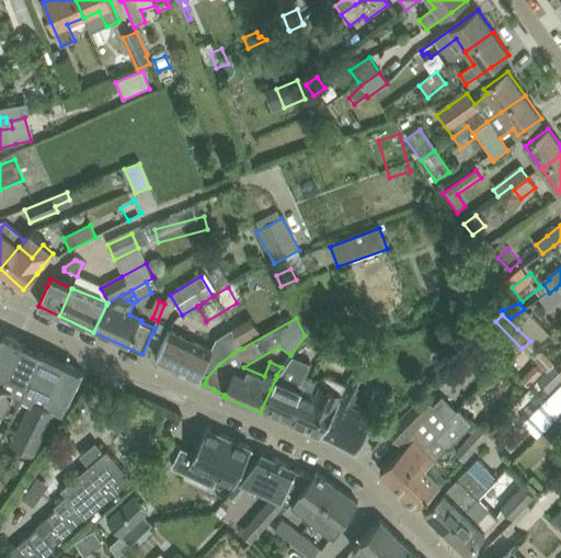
[(340,362),(352,338),(335,330),(323,354),(340,362)]
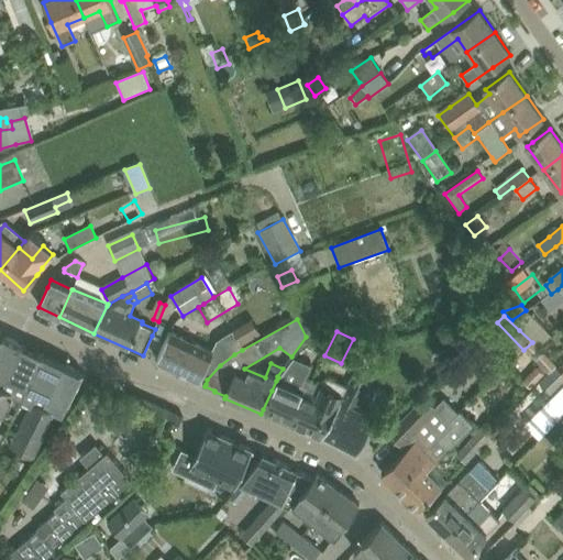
[(156,362),(200,383),(214,353),(170,332),(156,362)]
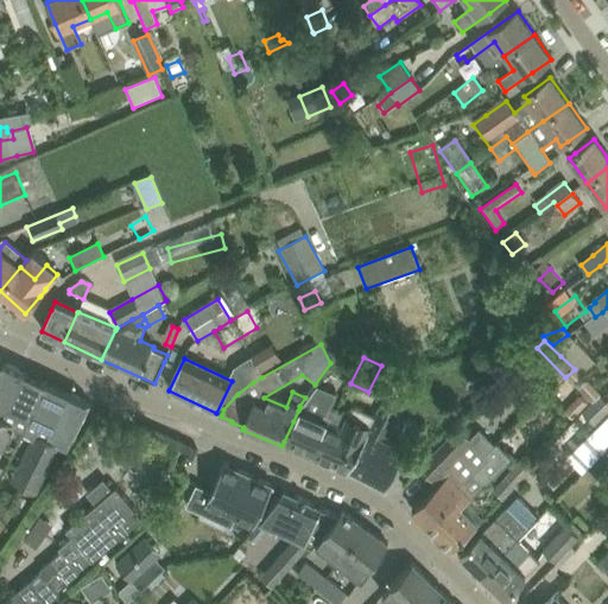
[(232,381),(216,413),(222,414),(223,409),(238,394),(253,382),(261,377),(251,360),(238,368),(232,381)]
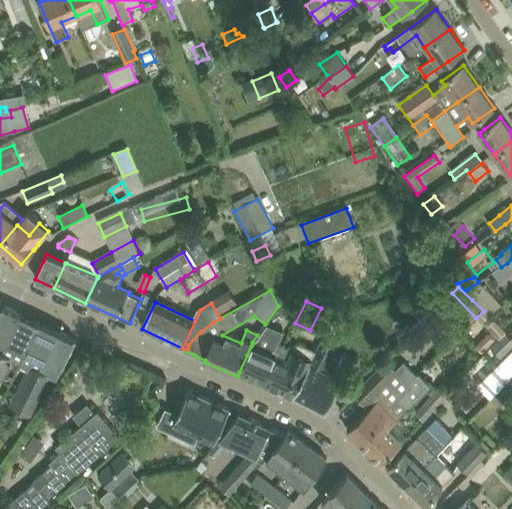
[(0,360),(22,315),(3,306),(0,313),(0,360)]
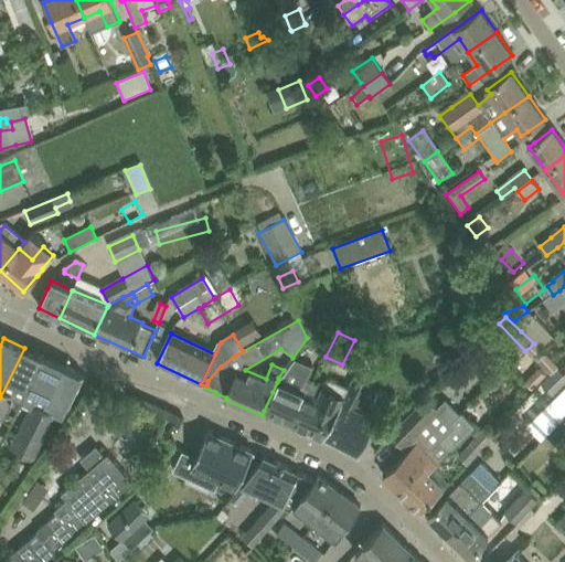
[(547,373),(550,377),(551,377),(558,369),(556,368),(558,366),(534,343),(525,351),(542,368),(539,370),(525,384),(532,391),(547,373)]
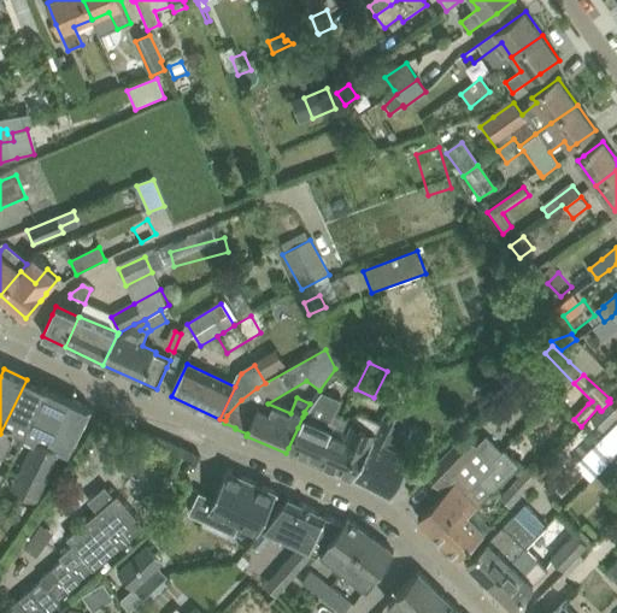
[(27,379),(0,434),(0,460),(3,461),(13,437),(24,442),(30,428),(48,390),(27,379)]
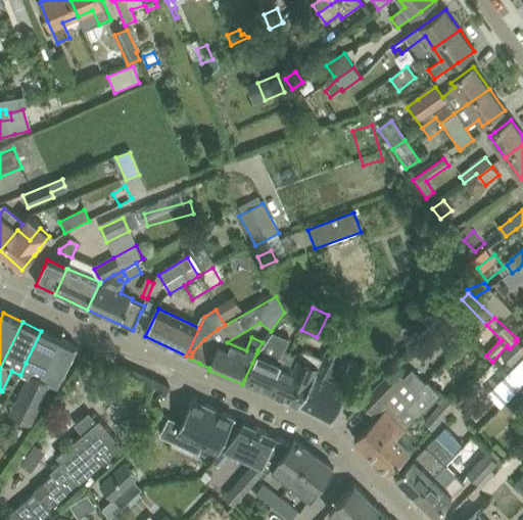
[(29,379),(18,399),(29,405),(59,340),(41,331),(26,363),(20,375),(29,379)]
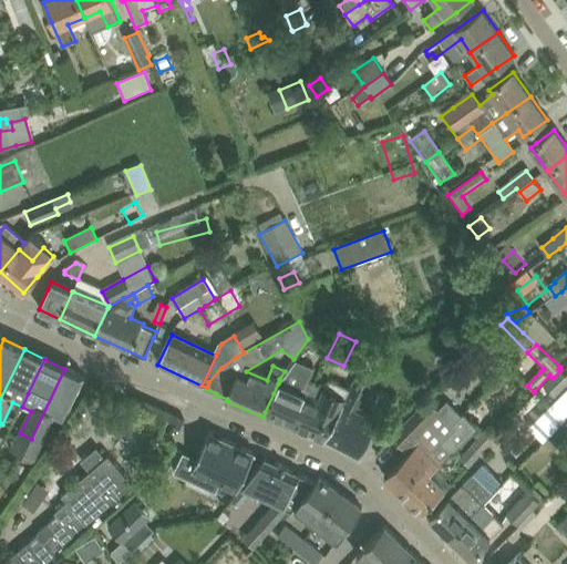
[(307,381),(312,369),(295,361),(279,383),(278,383),(274,393),(265,412),(297,427),(315,385),(307,381)]
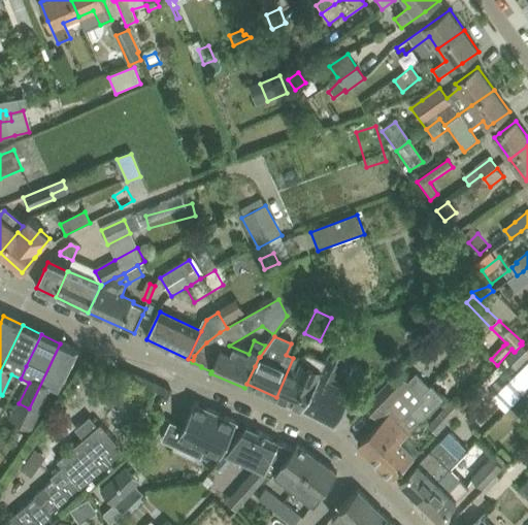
[(348,355),(353,345),(342,338),(336,349),(335,349),(327,364),(303,408),(335,426),(352,395),(333,385),(349,356),(348,355)]
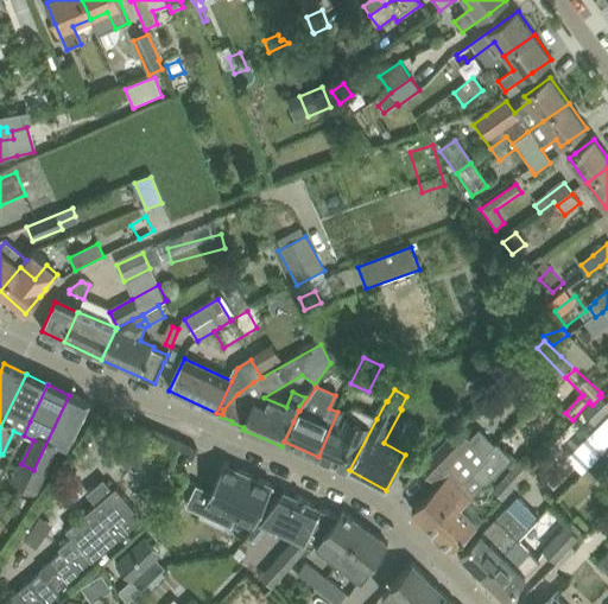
[(33,470),(30,476),(42,481),(44,475),(45,476),(58,449),(68,453),(74,442),(81,426),(90,405),(69,395),(33,470)]
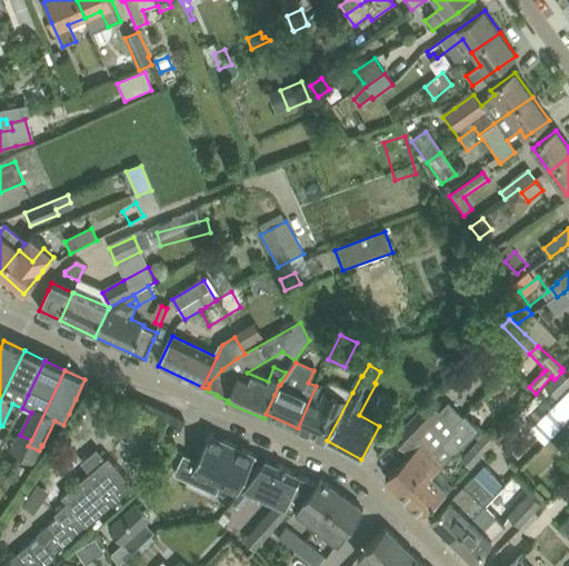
[(555,379),(547,389),(558,400),(568,389),(568,378),(568,377),(562,371),(555,379)]
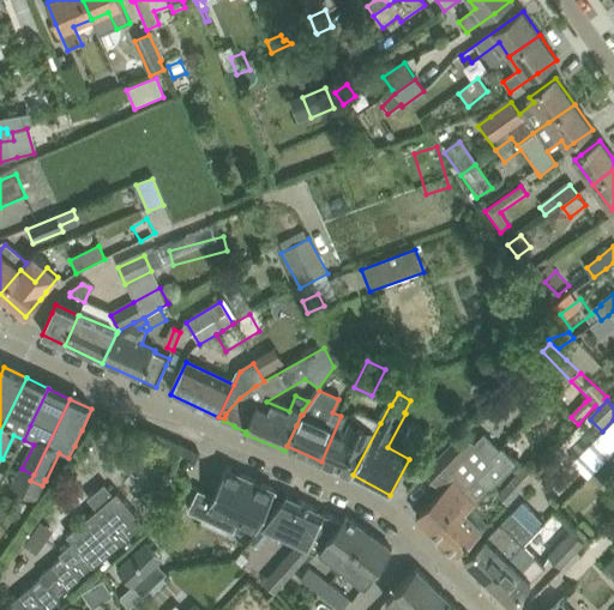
[(380,423),(368,417),(359,412),(353,415),(350,421),(341,416),(321,461),(353,475),(380,423)]
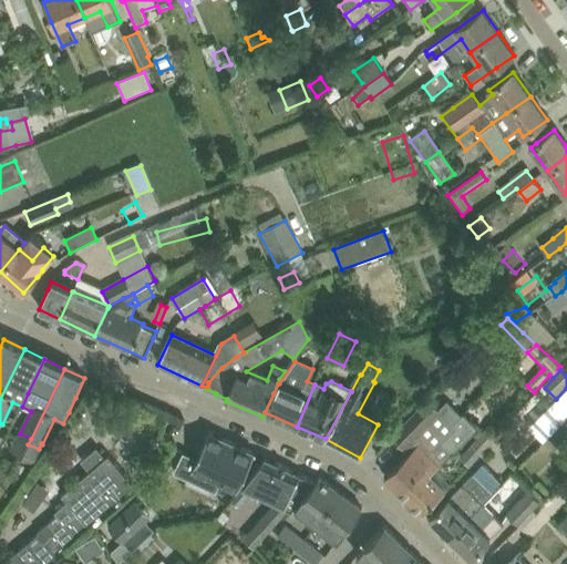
[(566,390),(537,420),(552,434),(566,418),(566,390)]
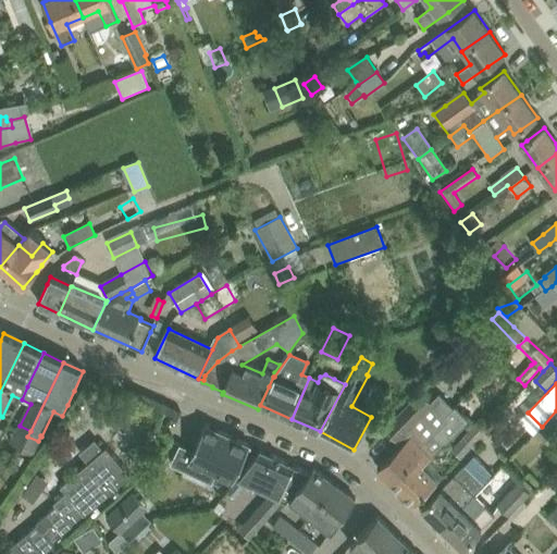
[(444,417),(453,409),(438,395),(431,403),(421,393),(400,416),(384,431),(400,447),(378,469),(392,483),(416,460),(411,456),(448,421),(444,417)]
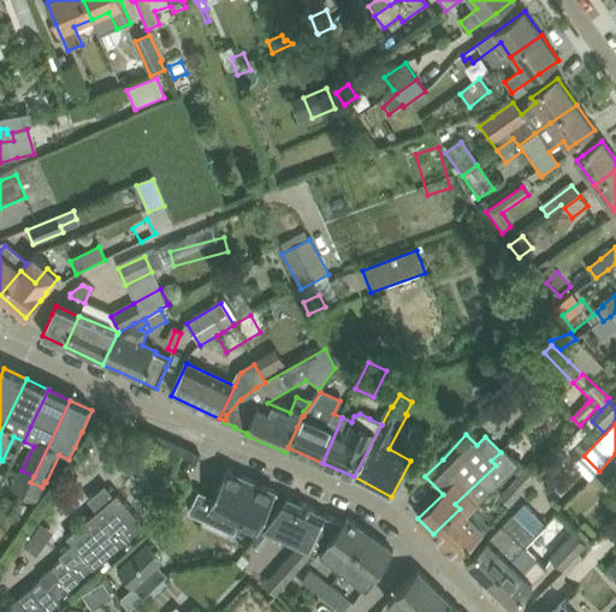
[(124,451),(117,464),(131,474),(140,461),(124,451)]
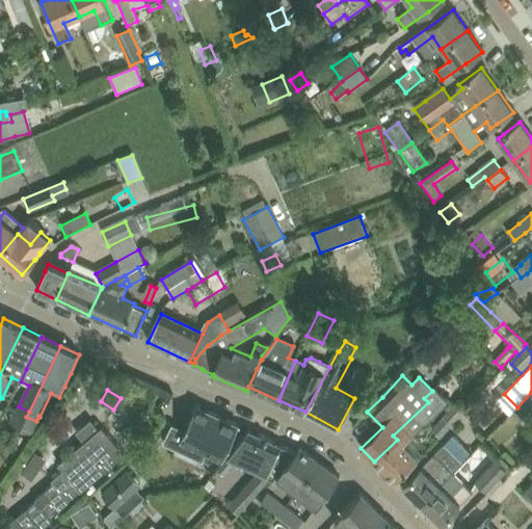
[(374,461),(395,483),(409,469),(418,460),(402,446),(411,437),(447,404),(434,390),(432,391),(424,398),(428,402),(393,435),(397,440),(374,461)]
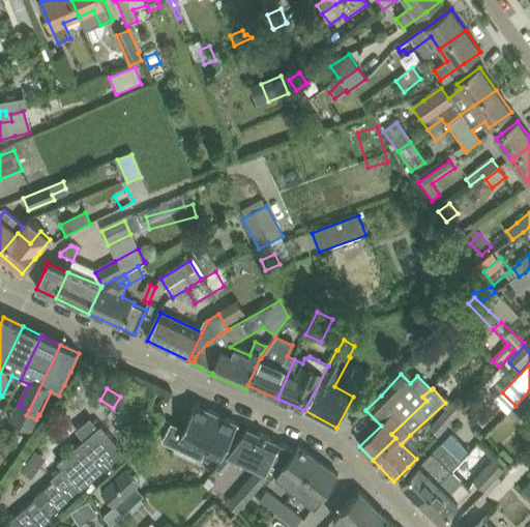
[(440,436),(458,415),(467,405),(458,397),(432,427),(431,428),(440,436)]
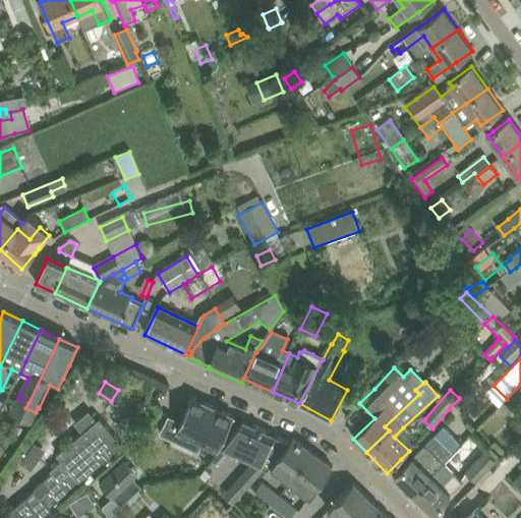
[(219,451),(226,437),(234,418),(192,399),(183,417),(177,432),(219,451)]
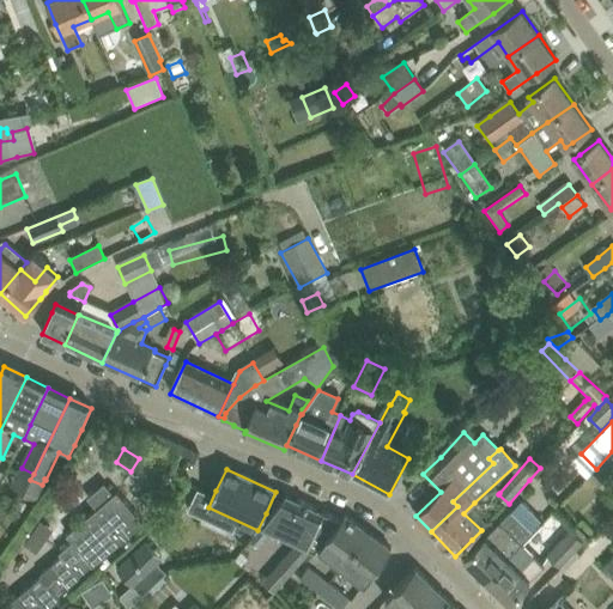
[(93,567),(126,540),(144,524),(117,493),(114,497),(108,489),(91,504),(96,510),(66,535),(73,543),(60,554),(62,558),(79,577),(92,566),(93,567)]
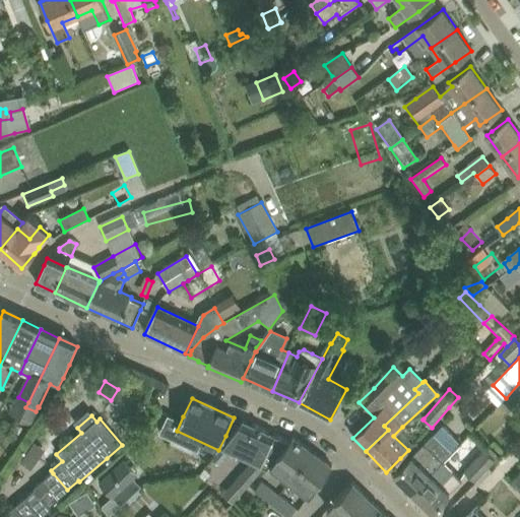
[(231,438),(212,459),(218,465),(230,453),(252,463),(234,483),(243,491),(248,486),(262,469),(265,470),(288,443),(243,422),(231,438)]
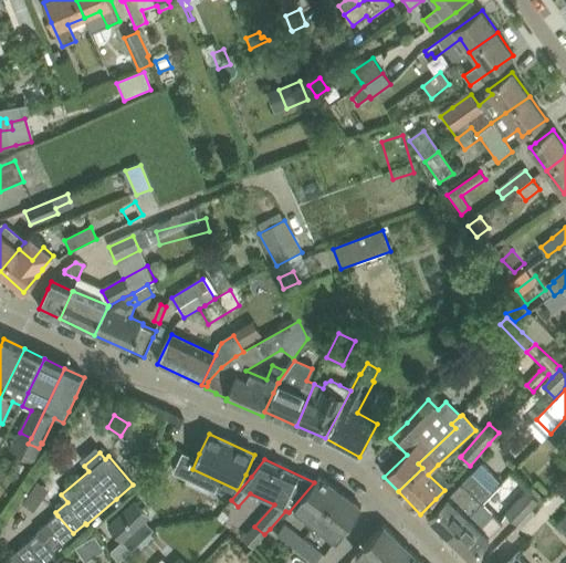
[(429,517),(449,537),(482,503),(501,485),(481,465),(429,517)]
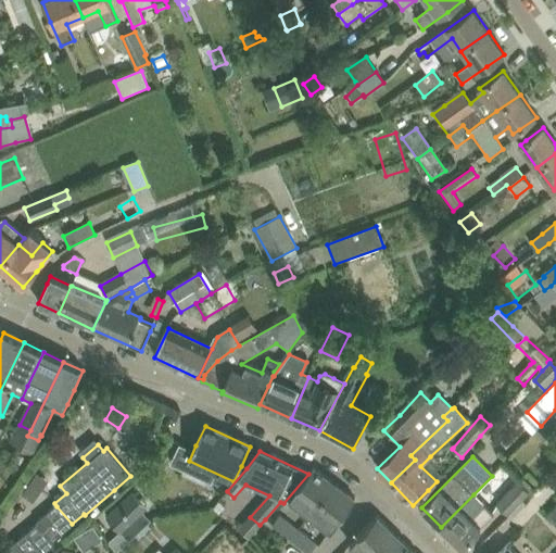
[(313,468),(289,500),(311,516),(330,531),(331,532),(342,518),(355,501),(335,485),(313,468)]
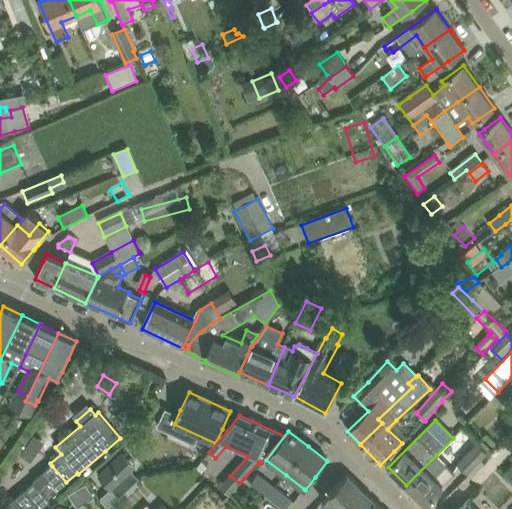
[(469,476),(489,455),(478,445),(458,465),(469,476)]
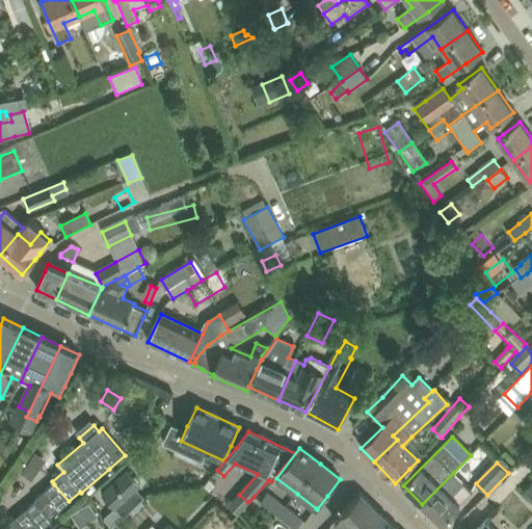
[(463,483),(453,473),(422,504),(443,524),(457,509),(473,493),(463,483)]
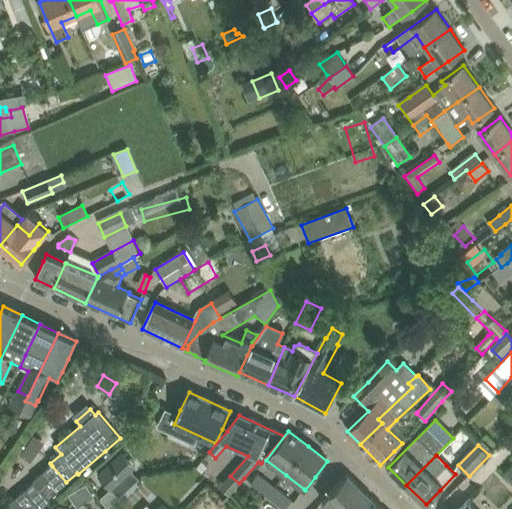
[(98,477),(118,499),(139,480),(118,458),(98,477)]
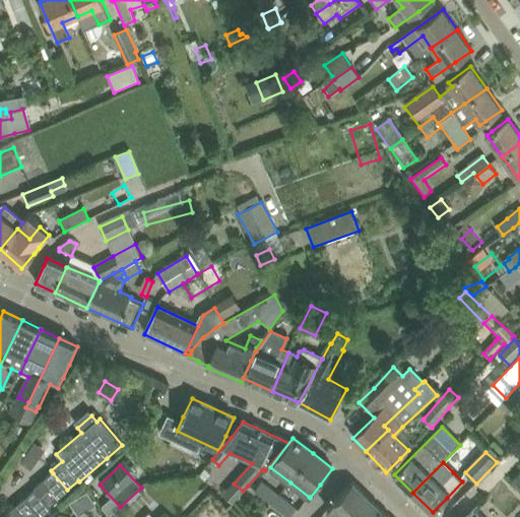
[(67,490),(53,473),(35,489),(36,490),(6,515),(7,516),(43,516),(52,509),(51,508),(69,493),(67,490)]
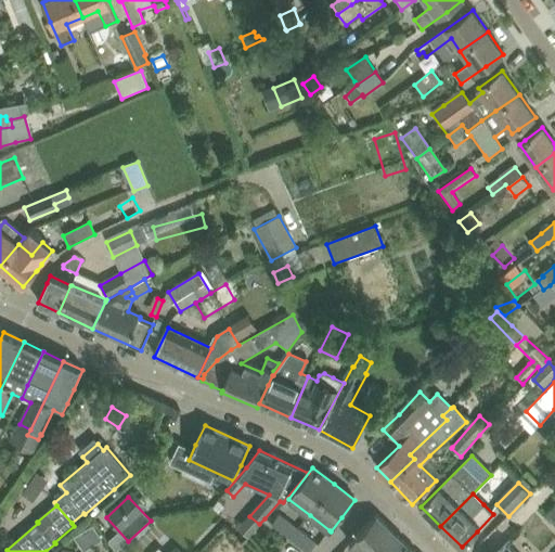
[(291,539),(298,530),(279,516),(272,525),(291,539)]
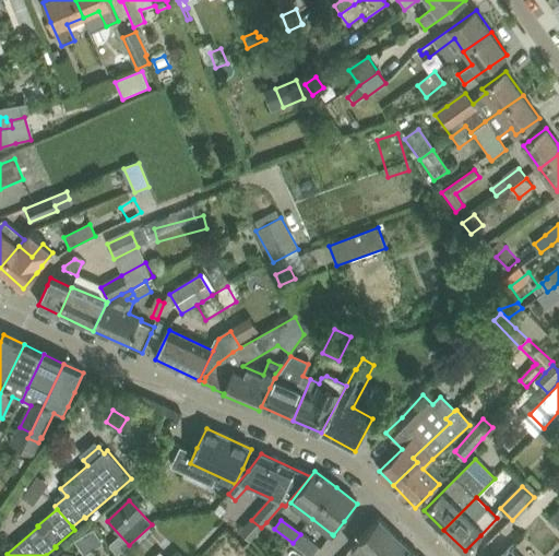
[(379,520),(352,549),(358,555),(415,555),(409,549),(394,535),(379,520)]
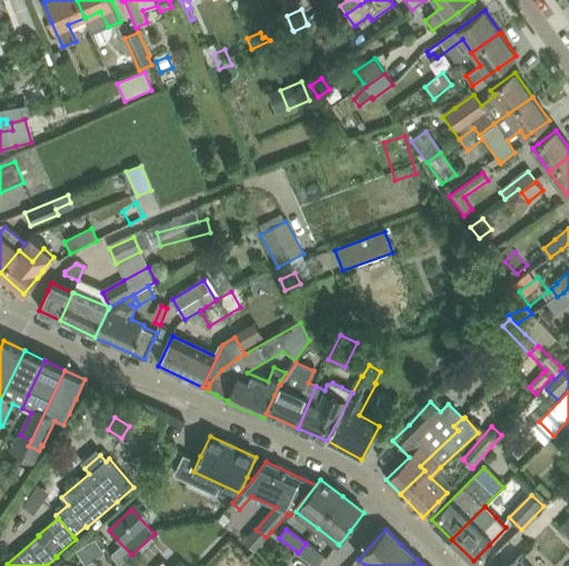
[(116,565),(119,563),(105,542),(85,556),(90,565),(116,565)]
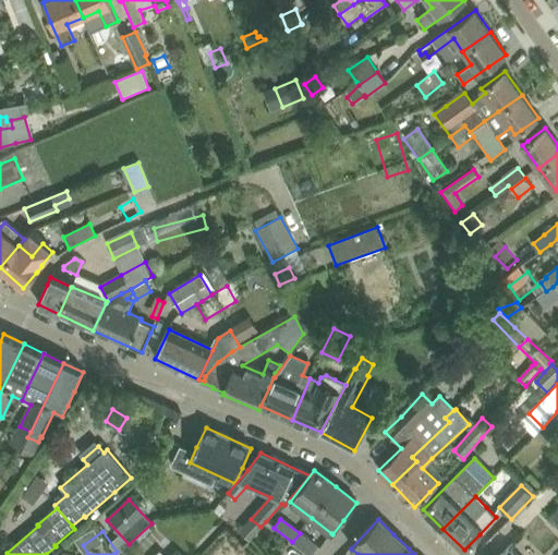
[(314,554),(318,547),(300,533),(292,542),(307,554),(314,554)]
